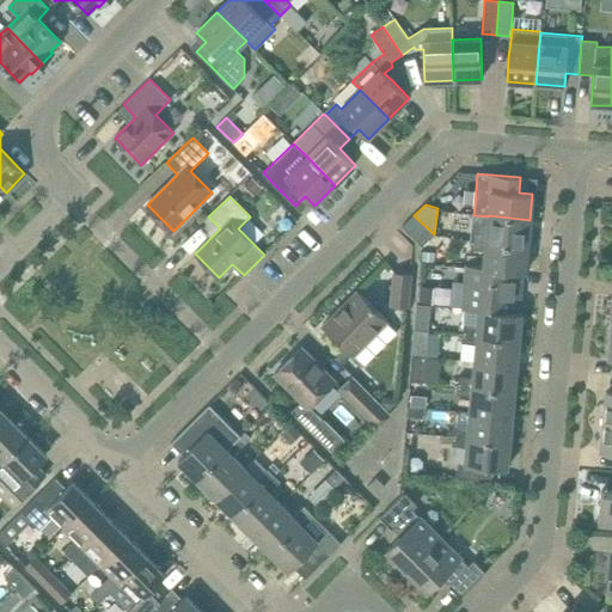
[(434,234),(414,215),(402,227),(422,248),(434,234)]
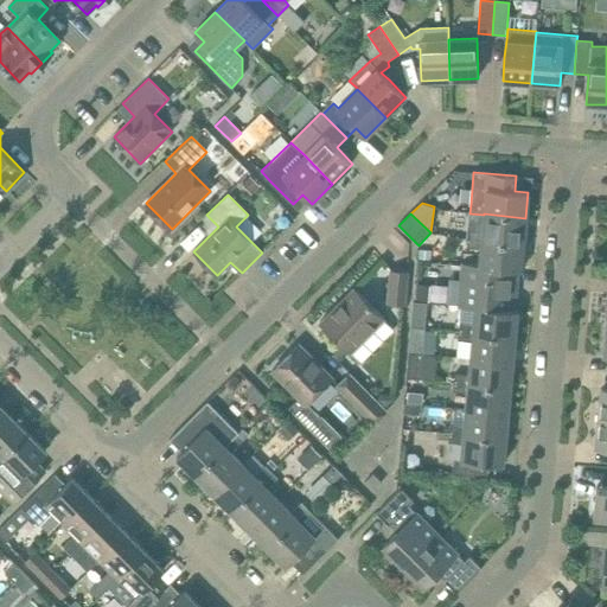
[(467,238),(523,244),(525,218),(484,213),(484,215),(470,213),(467,238)]
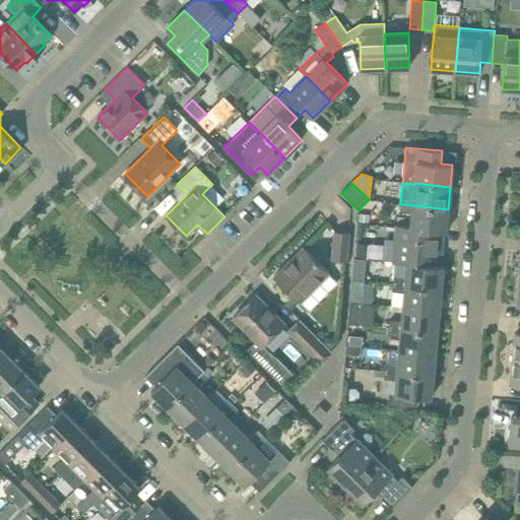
[(396,226),(446,231),(448,209),(400,204),(400,212),(412,213),(411,228),(396,226)]
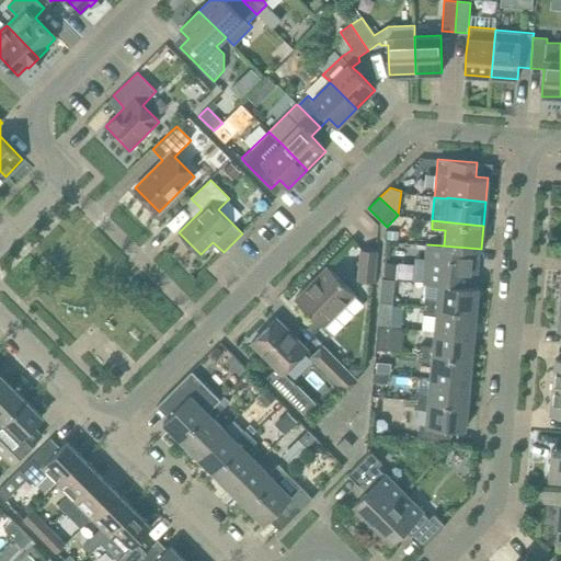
[(388,231),(387,239),(398,240),(399,232),(388,231)]
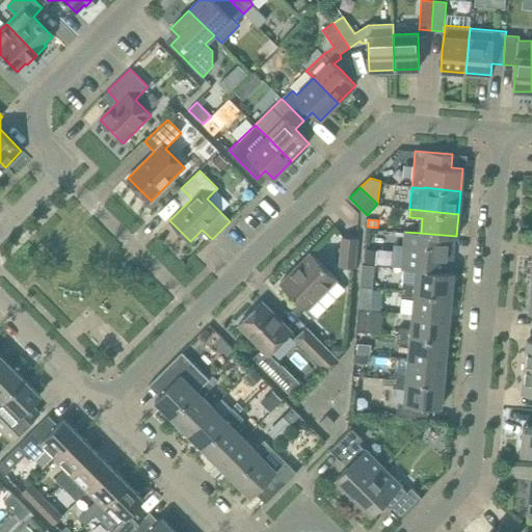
[(405,232),(402,268),(453,272),(453,271),(451,271),(454,237),(456,237),(456,236),(405,232)]
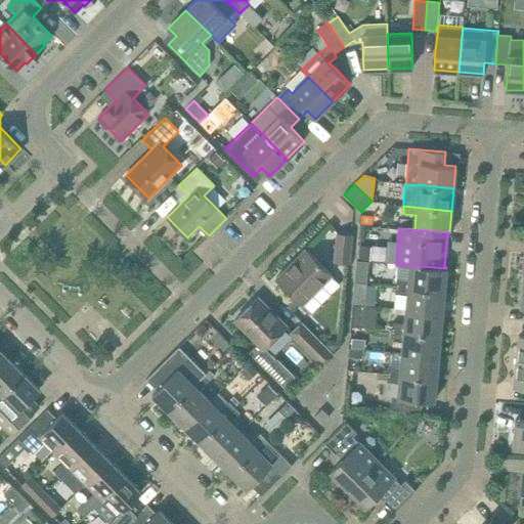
[(335,262),(349,263),(351,234),(337,233),(335,262)]
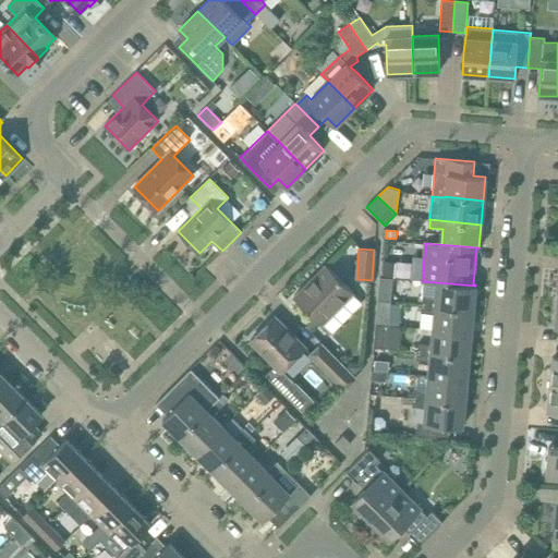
[(293,298),(320,325),(353,292),(326,265),(293,298)]
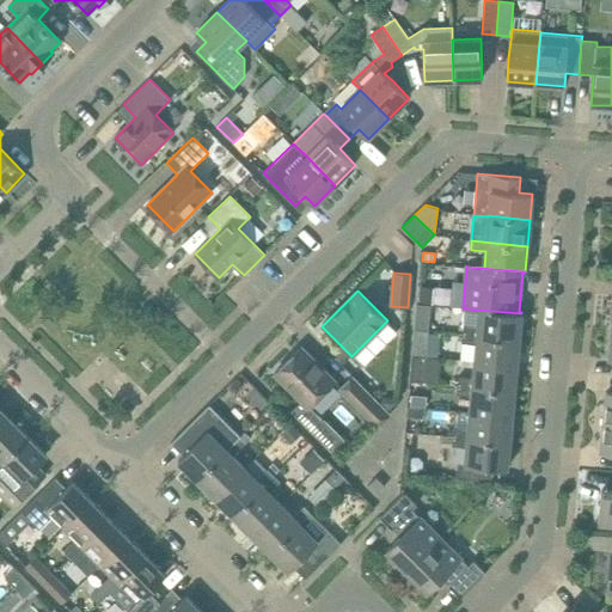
[(416,304),(414,331),(428,332),(430,305),(416,304)]
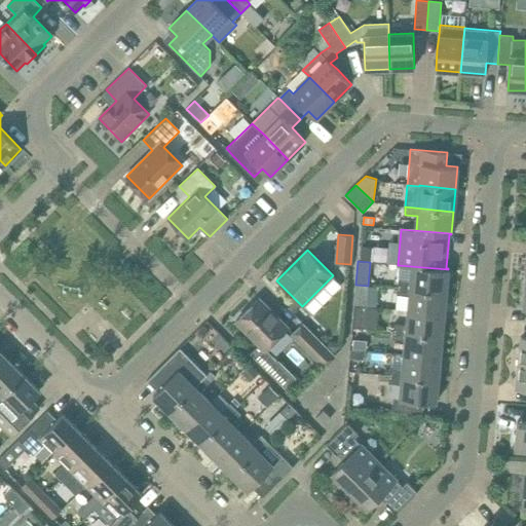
[(399,280),(398,288),(446,292),(448,269),(398,265),(398,266),(413,267),(411,282),(399,280)]
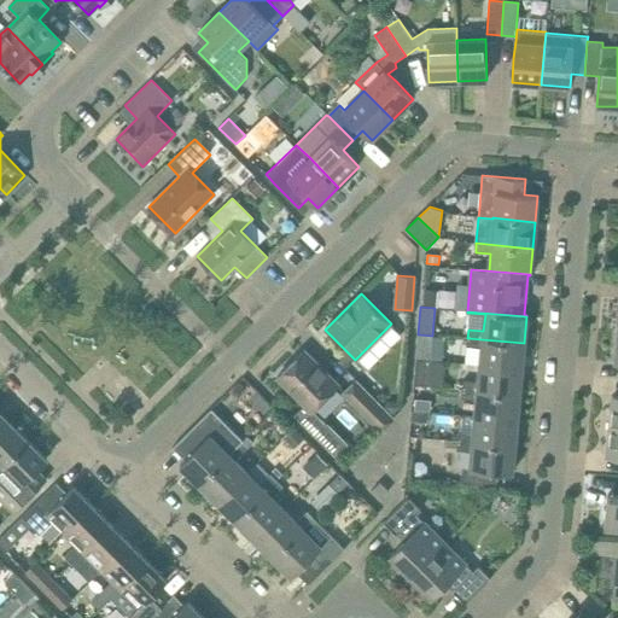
[(418,334),(417,359),(427,359),(431,360),(432,336),(418,334)]
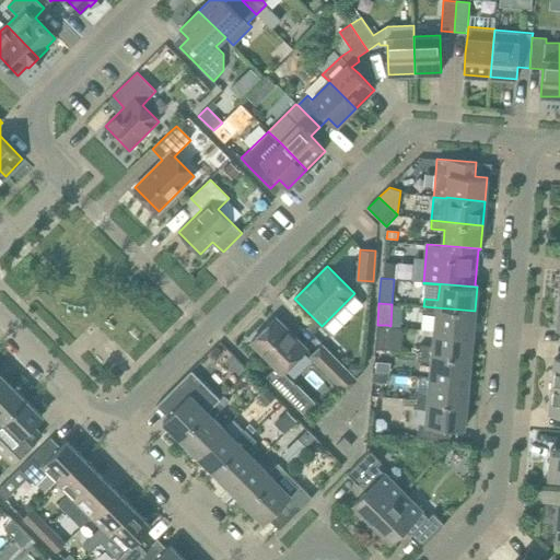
[(436,316),(434,331),(473,335),(475,311),(423,306),(422,314),(436,316)]
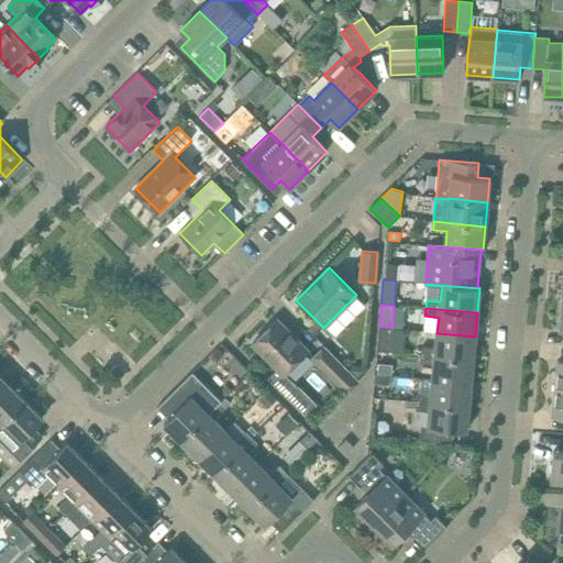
[(252,344),(284,375),(308,350),(277,319),(252,344)]
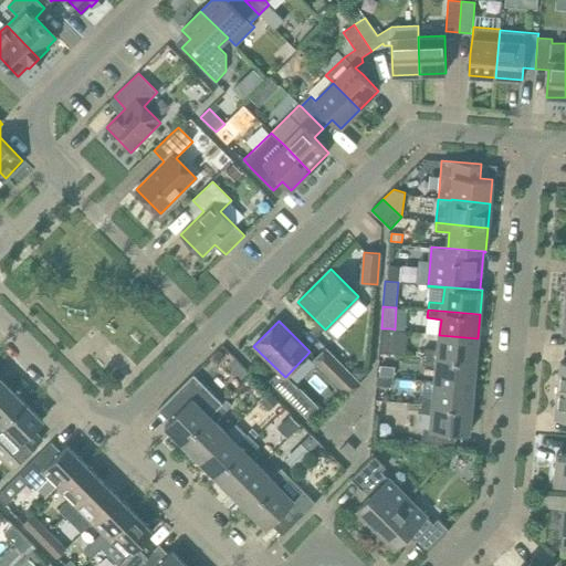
[(381,328),(379,352),(389,353),(391,328),(381,328)]
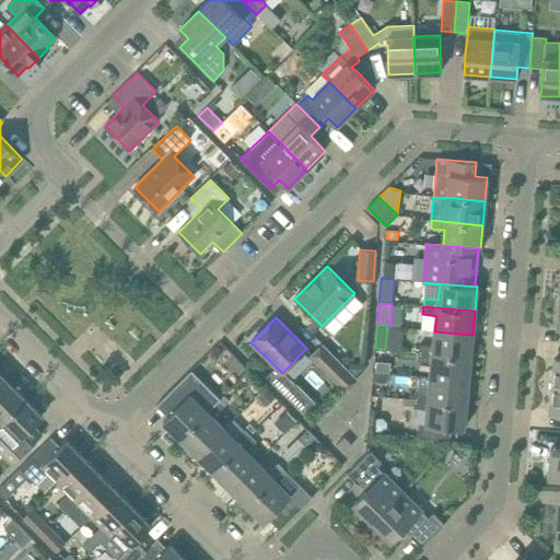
[(419,345),(419,353),(470,358),(473,335),(434,331),(433,347),(419,345)]
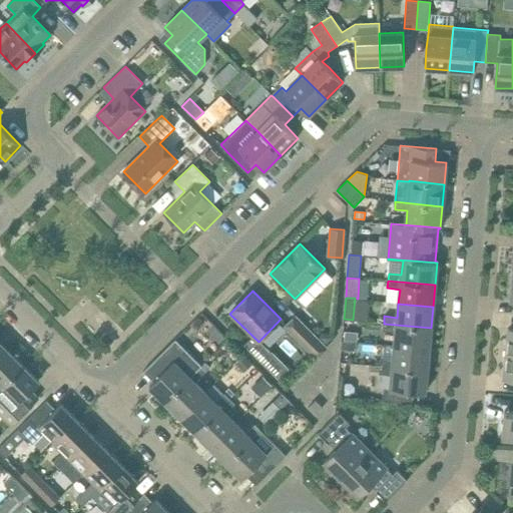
[(285,326),(316,358),(327,348),(296,316),(285,326)]
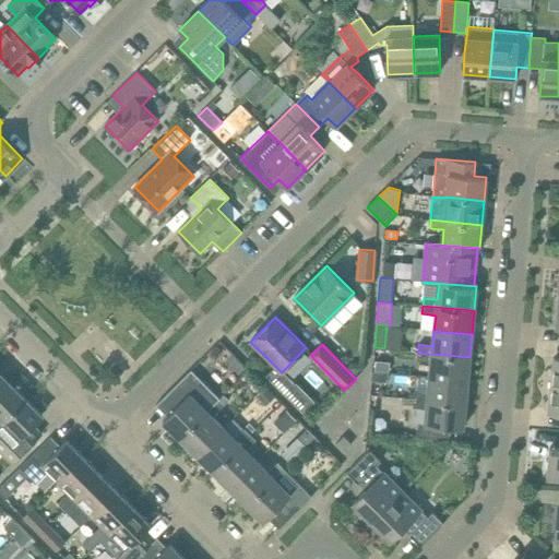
[(430,361),(429,378),(467,380),(470,357),(418,353),(417,360),(430,361)]
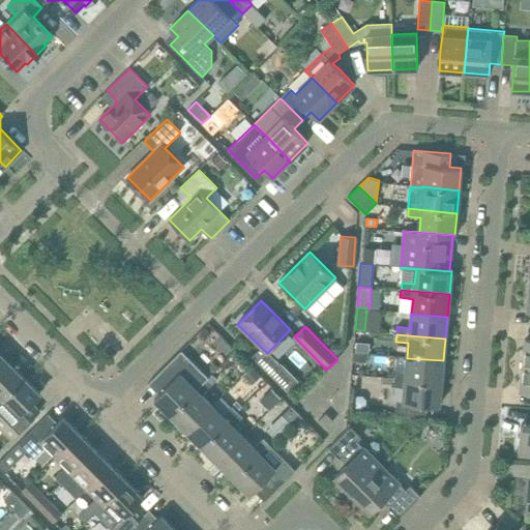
[(354,351),(367,351),(367,344),(355,343),(354,351)]
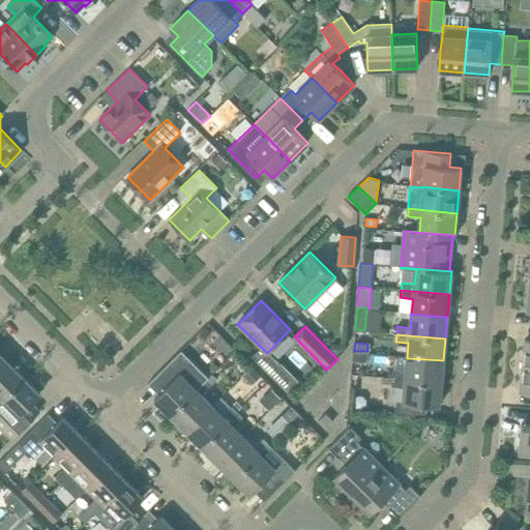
[(181,350),(148,384),(158,394),(154,399),(171,415),(207,380),(181,350)]
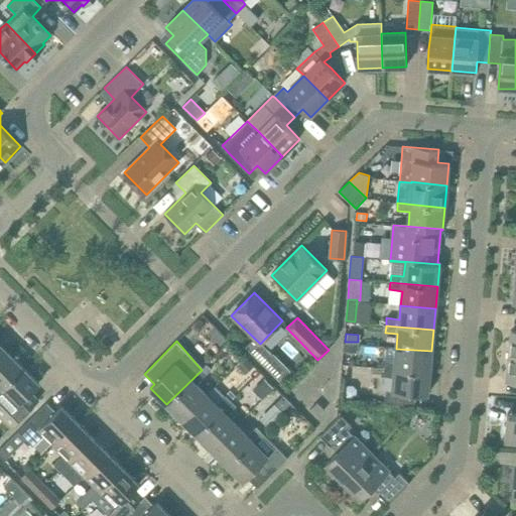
[(344,343),(344,352),(357,353),(358,344),(344,343)]
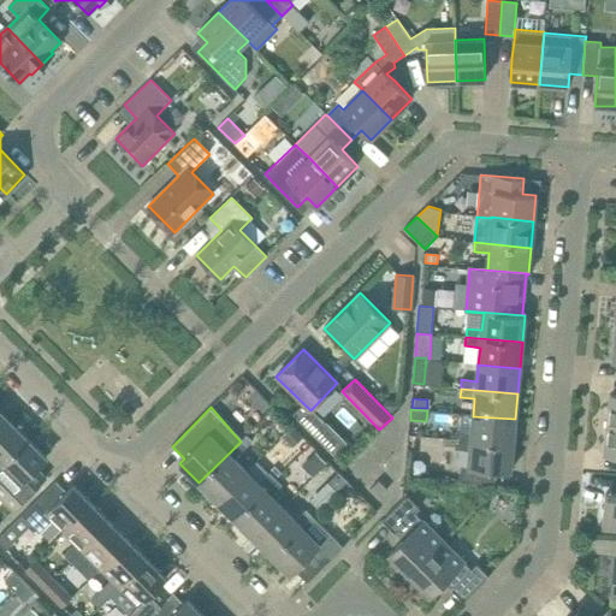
[(0,433),(11,422),(0,410),(0,433)]
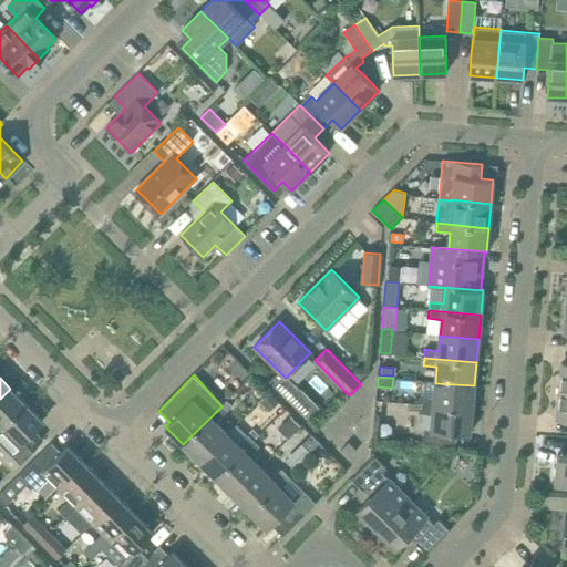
[(420,397),(420,405),(472,410),(474,385),(435,383),(434,398),(420,397)]
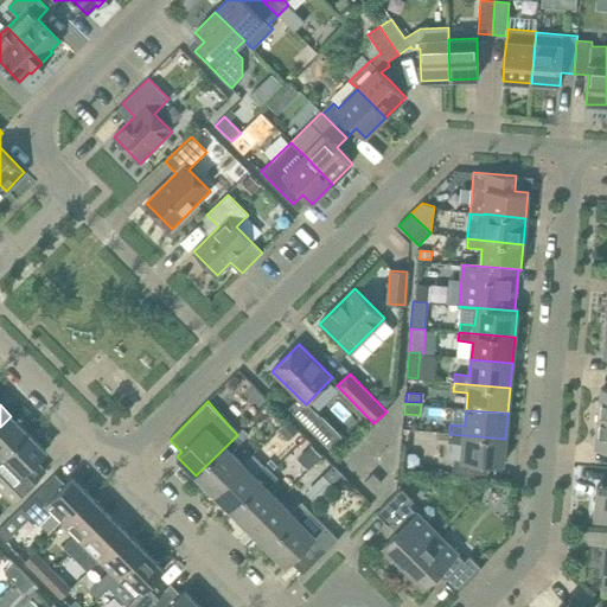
[(0,427),(0,460),(29,433),(11,416),(0,427)]
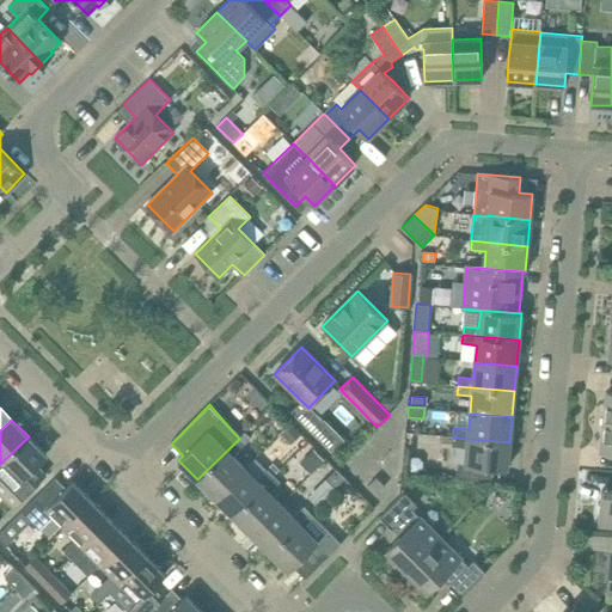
[(611,423),(603,423),(600,453),(611,453),(611,423)]
